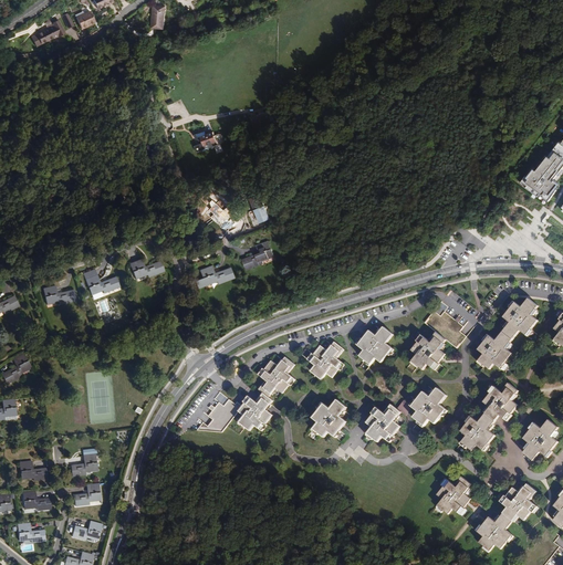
[(160,27),(160,9),(148,9),(148,27),(160,27)]
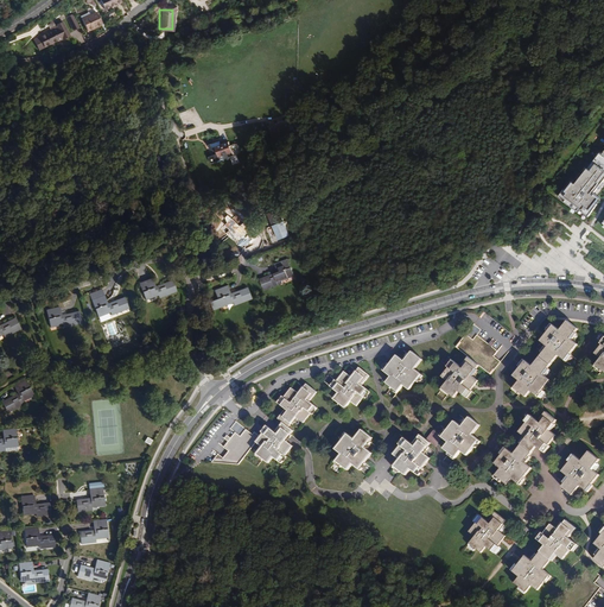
[(99,23),(94,12),(78,18),(83,30),(99,23)]
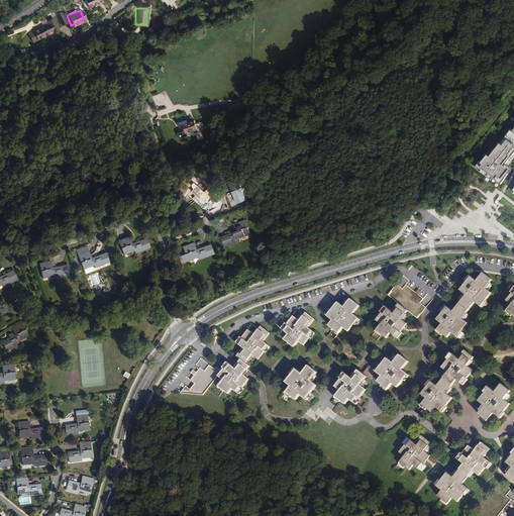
[(59,25),(65,22),(59,11),(54,13),(59,25)]
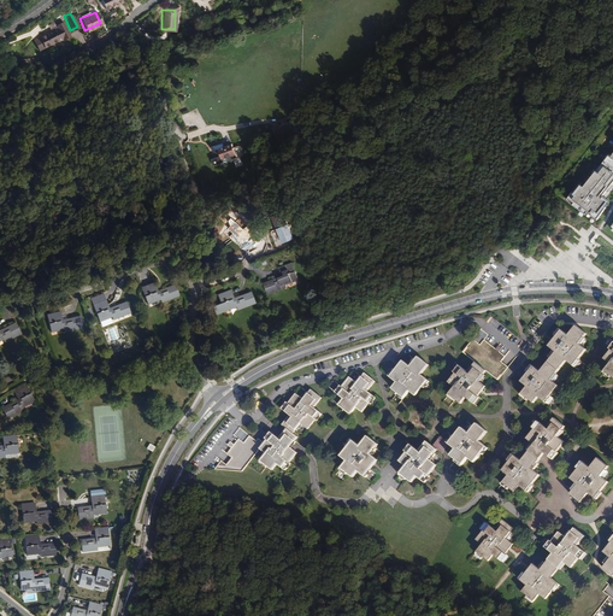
[(66,34),(60,21),(47,28),(49,30),(36,36),(41,47),(59,37),(66,34)]
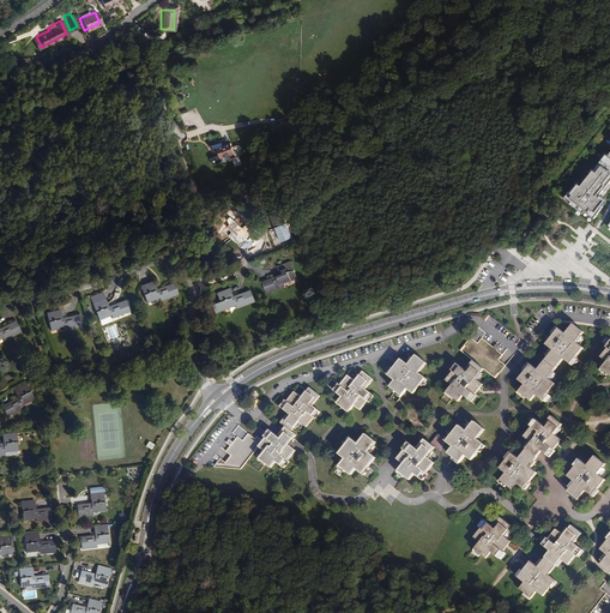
[(289,133),(285,120),(267,126),(271,137),(283,133),(284,134),(289,133)]
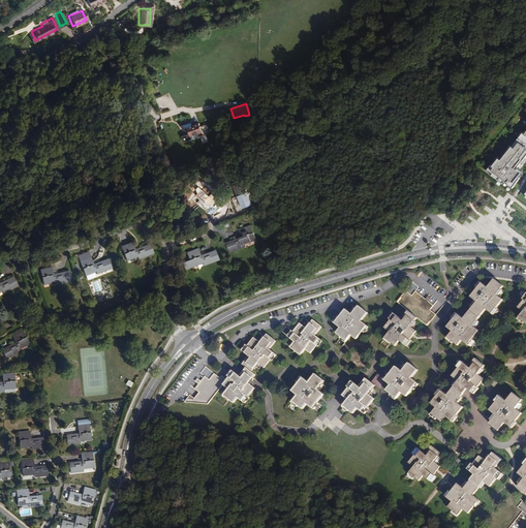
[(518,129),(496,157),(492,155),(483,167),(488,172),(487,173),(498,182),(499,180),(508,187),(517,177),(515,176),(519,171),(514,167),(525,151),(524,150),(525,147),(525,119),(522,125),(523,126),(519,131),(518,129)]
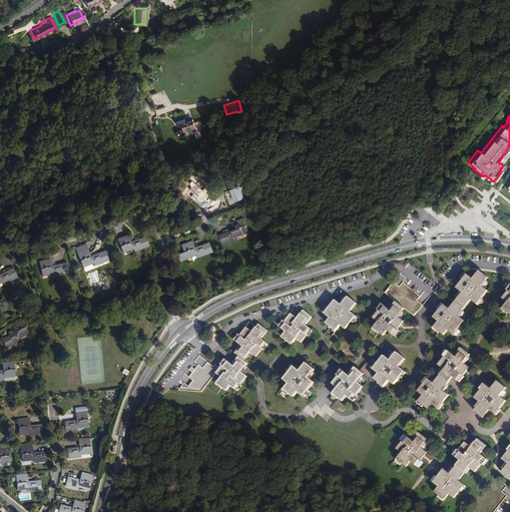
[(193,127),(190,118),(183,121),(182,118),(172,121),(173,124),(177,126),(179,125),(180,128),(172,131),(174,137),(182,134),(181,131),(193,127)]
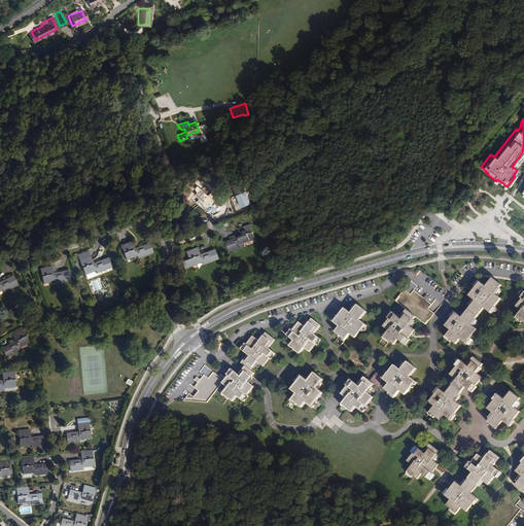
[(246,198),(238,175),(229,178),(238,201),(246,198)]
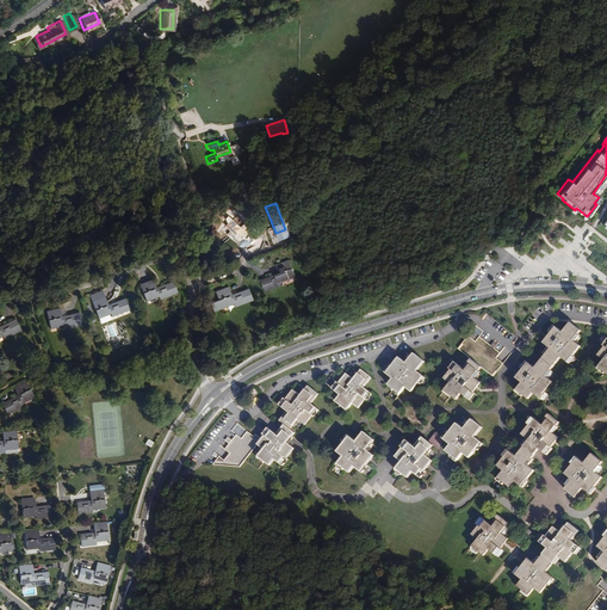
[(297,240),(305,236),(302,228),(293,232),(297,240)]
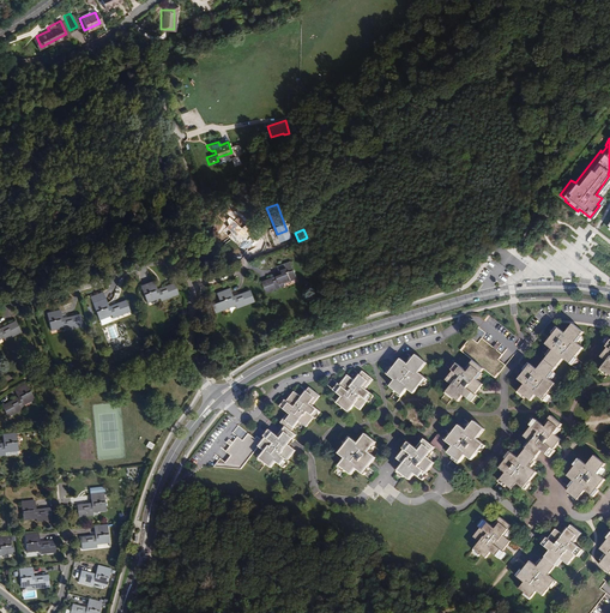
[(293,278),(287,263),(275,268),(276,272),(278,271),(281,275),(277,276),(264,281),(267,292),(282,286),(281,283),(293,278)]
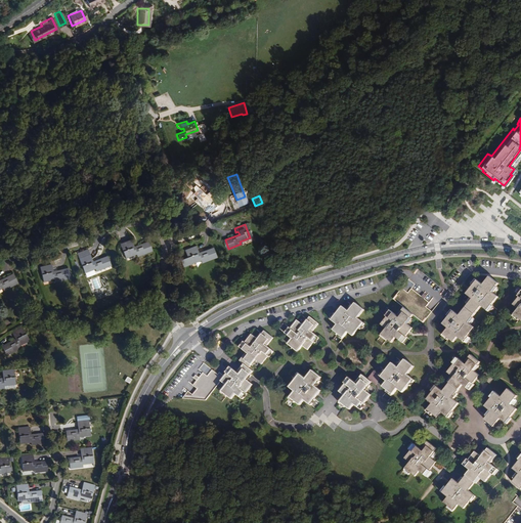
[(131,247),(129,243),(118,247),(123,259),(134,255),(135,257),(135,259),(149,253),(146,245),(132,250),(130,251),(129,248),(131,247)]
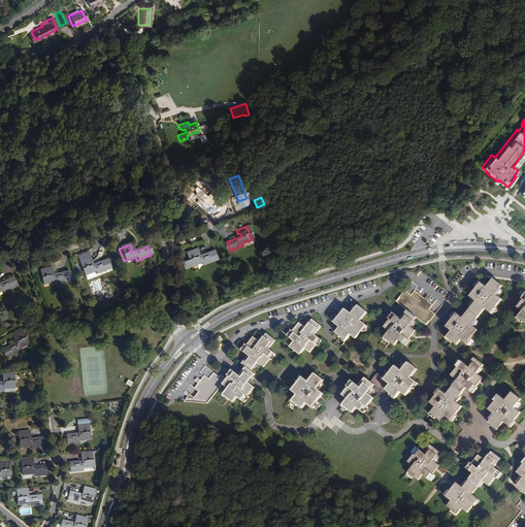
[(197,254),(196,249),(185,253),(187,260),(179,263),(182,268),(189,266),(199,262),(200,264),(201,266),(217,261),(214,252),(198,257),(196,258),(195,255),(197,254)]
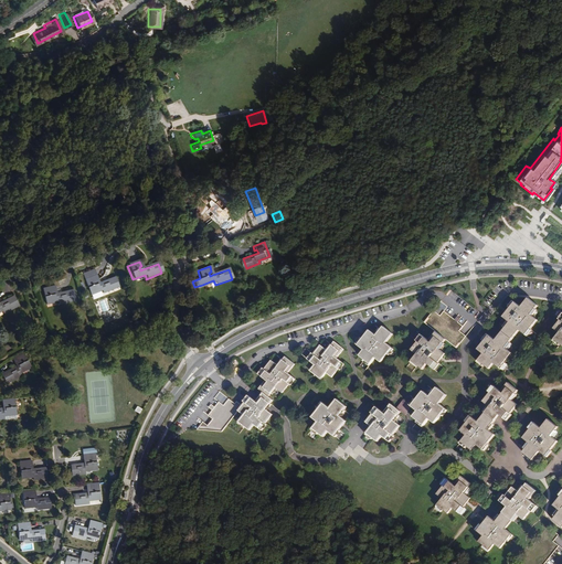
[(98,284),(96,279),(94,275),(83,279),(89,297),(101,293),(102,295),(103,297),(118,290),(115,280),(99,287),(97,288),(96,285),(98,284)]
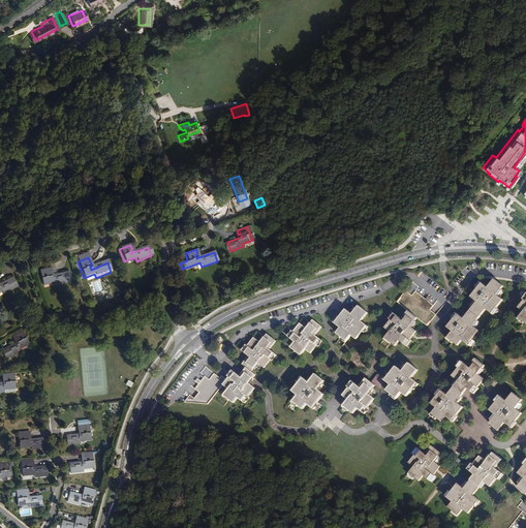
[(51,273),(49,268),(37,272),(42,286),(54,282),(55,284),(69,278),(66,270),(52,276),(50,276),(49,273),(51,273)]
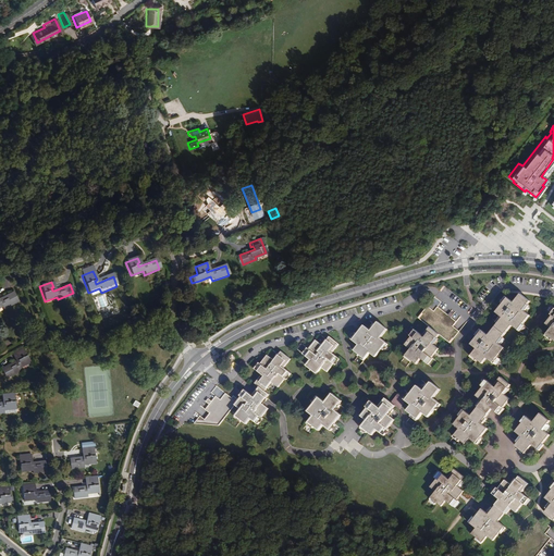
[(426,328),(436,336),(447,345),(474,312),(441,287),(416,319),(426,328)]
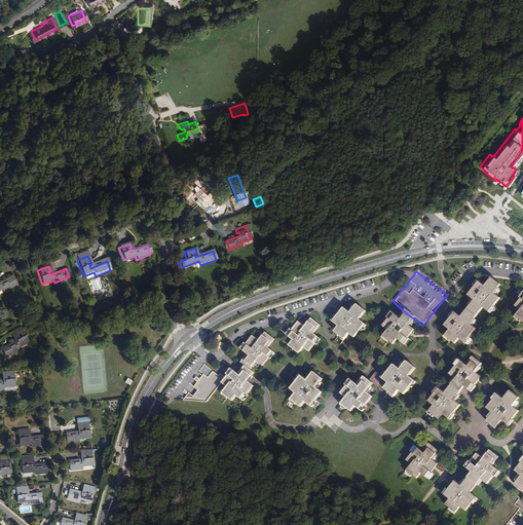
[(11,280),(6,272),(0,275),(0,287),(11,280)]
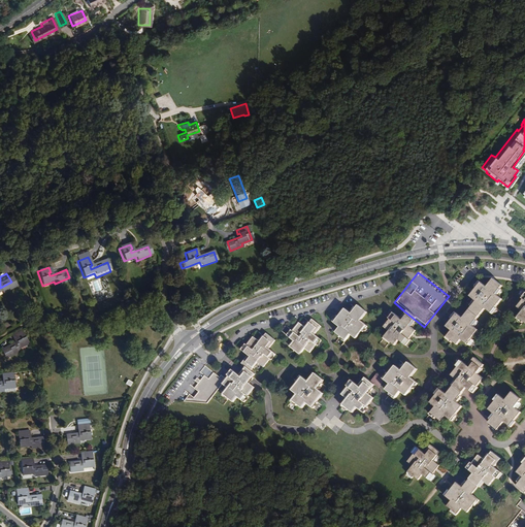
[(473,299),(467,307),(477,315),(483,306),(489,311),(500,297),(493,292),(500,284),(491,276),(485,285),(479,280),(471,289),(479,294),(477,296),(473,294),(470,297),(473,299)]
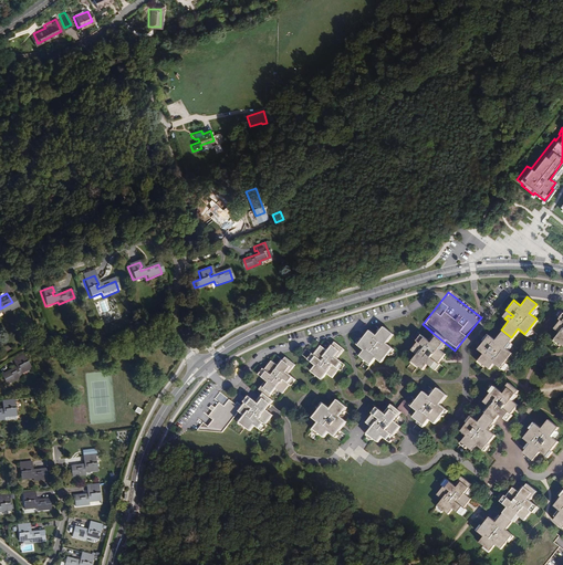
[(562,313),(559,318),(552,328),(559,333),(554,338),(562,345),(562,313)]
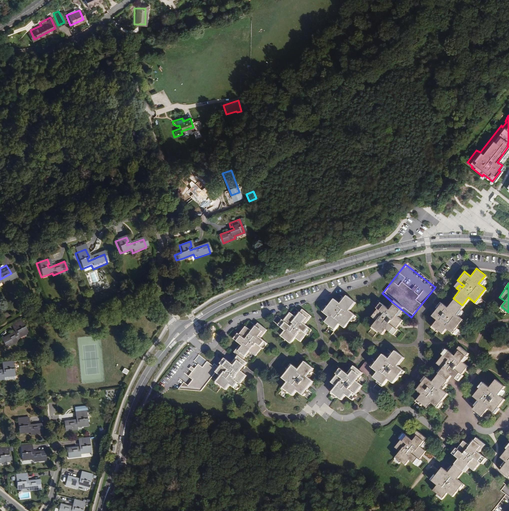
[(356,300),(346,292),(340,300),(337,297),(334,301),(337,304),(336,306),(329,301),(322,309),(329,314),(324,321),(334,329),(339,322),(344,326),(355,312),(349,307),(356,300)]
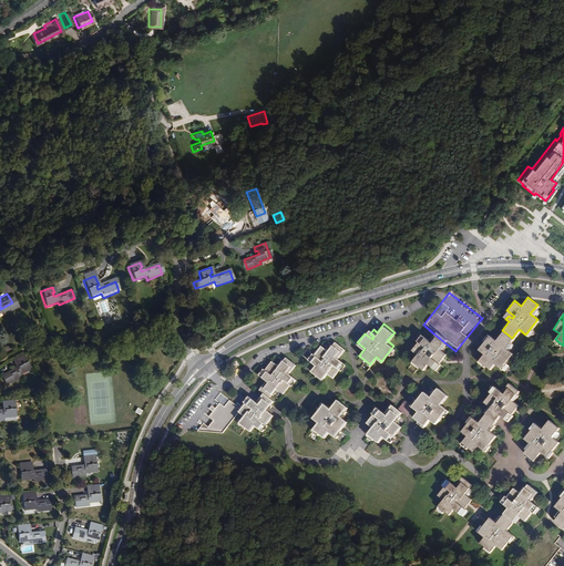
[(512,338),(502,330),(494,339),(491,337),(489,340),(493,343),(491,346),(483,339),(475,349),(481,352),(477,359),(488,368),(492,362),(499,367),(503,361),(511,352),(508,349),(504,347),(509,341),(512,338)]
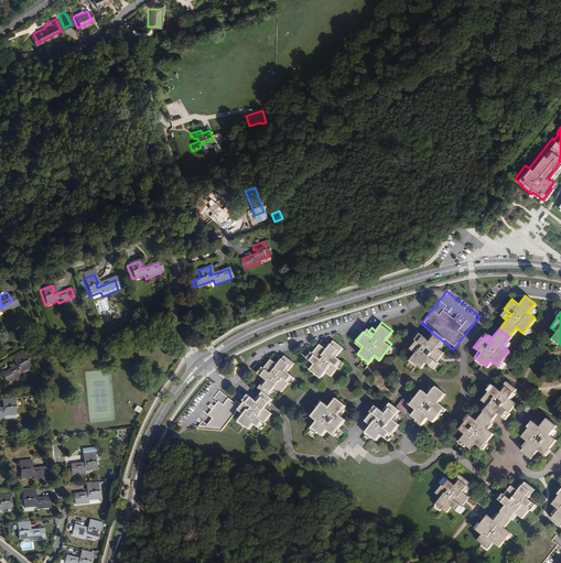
[(438,347),(442,340),(431,332),(427,338),(420,333),(408,348),(414,353),(409,360),(418,368),(424,360),(431,367),(439,357),(431,352),(433,349),(437,352),(440,348),(438,347)]
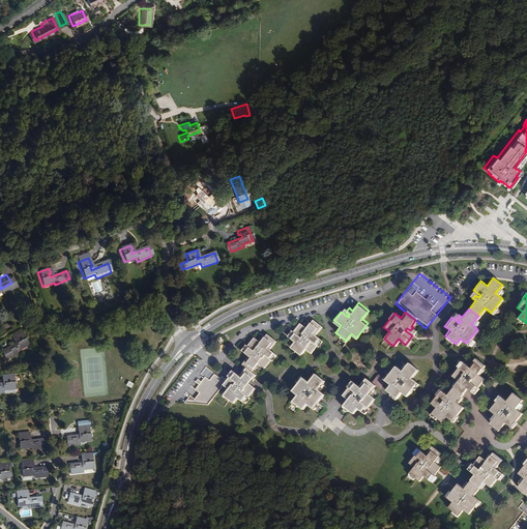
[(321,325),(313,318),(305,326),(302,323),(299,327),(303,330),(301,332),(294,327),(288,335),(294,341),(289,347),(299,355),(304,349),(310,353),(321,339),(315,333),(321,325)]
